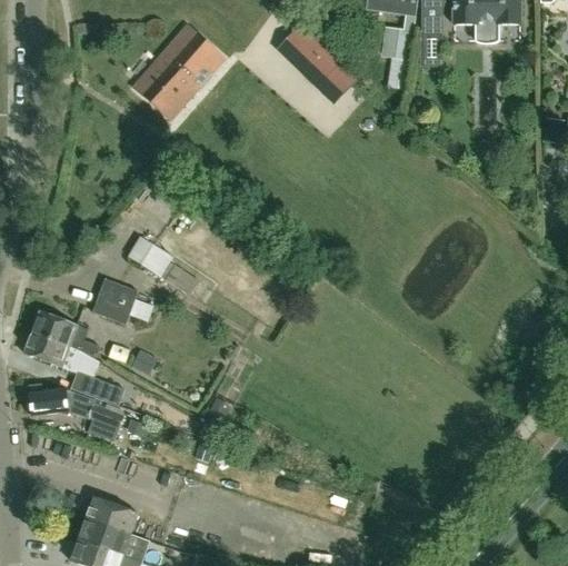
[(366,0),(365,8),(405,13),(415,16),(416,0),(366,0)]
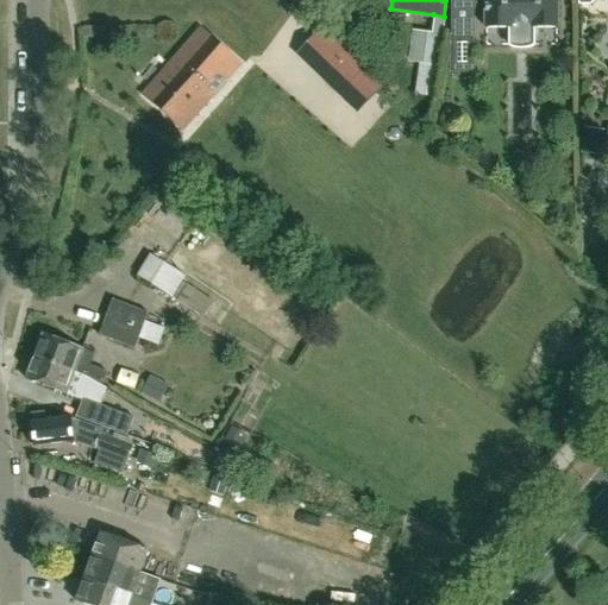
[(472,2),(474,0),(450,0),(451,33),(449,33),(449,67),(471,67),(471,12),(472,2)]
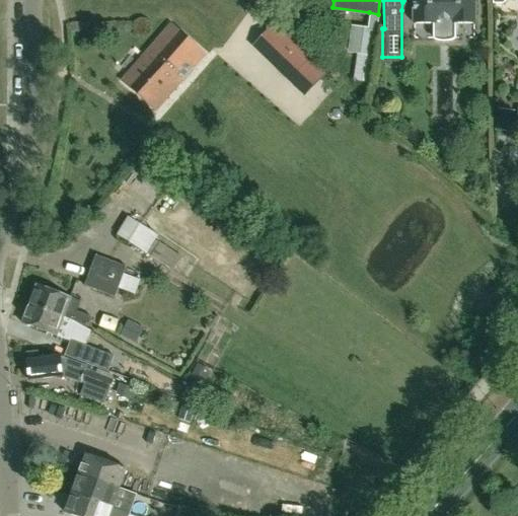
[(412,0),(413,21),(431,21),(432,35),(432,37),(432,38),(433,38),(443,40),(453,38),(454,37),(454,35),(454,21),(473,21),(472,0),(412,0)]
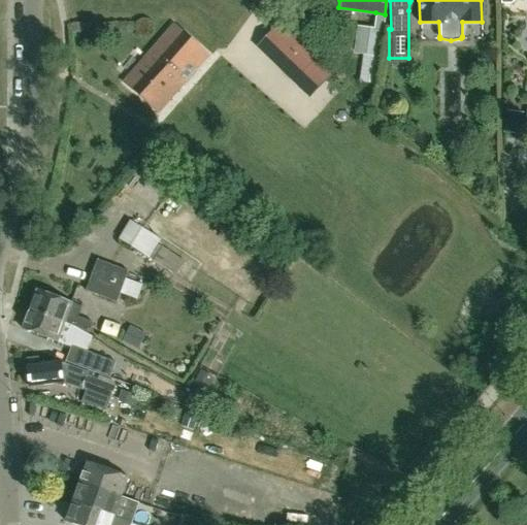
[(383,28),(373,27),(357,24),(353,52),(363,53),(359,80),(376,84),(383,28)]
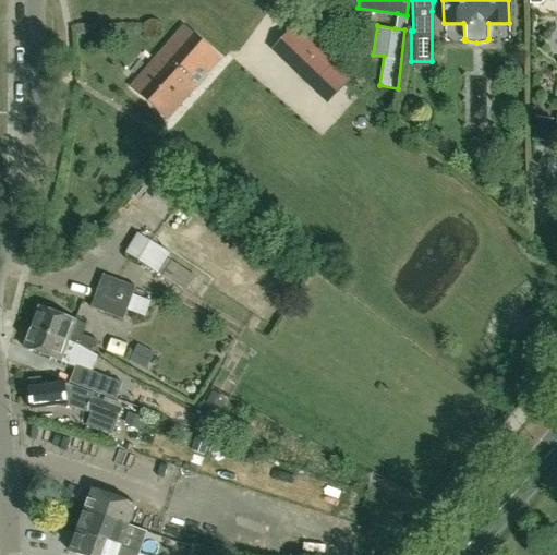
[(181,27),(158,53),(157,53),(130,85),(166,116),(193,85),(184,76),(195,64),(204,71),(215,58),(181,27)]
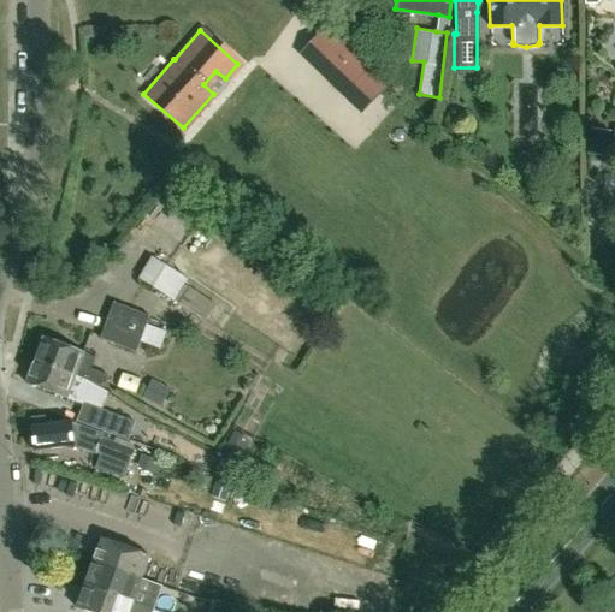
[(344,95),(362,75),(330,43),(311,63),(344,95)]
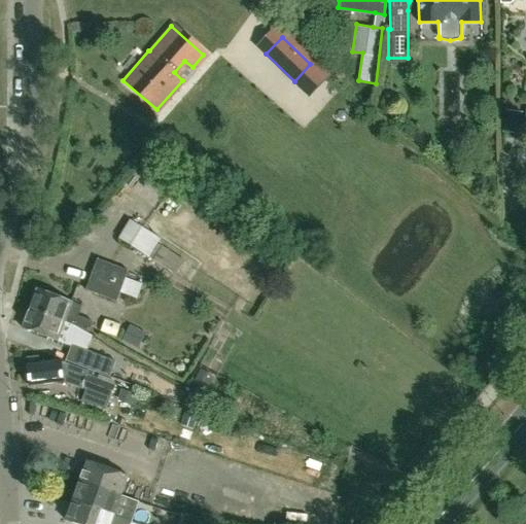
[(512,187),(513,212),(522,211),(521,186),(512,187)]
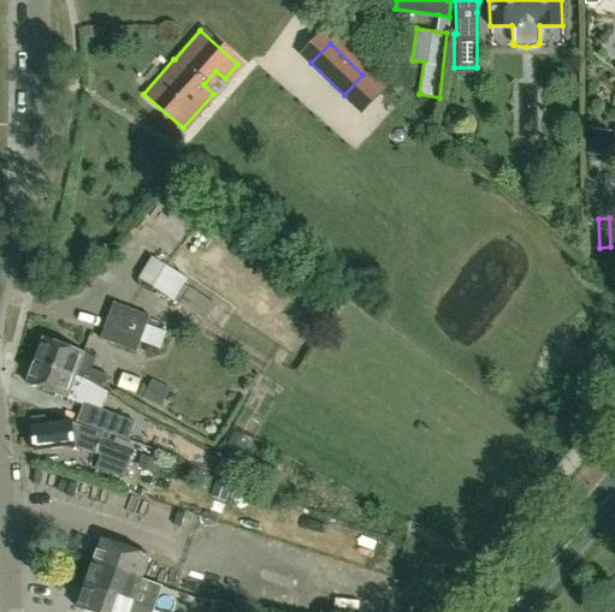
[(214,302),(182,281),(185,275),(151,255),(137,277),(203,318),(214,302)]
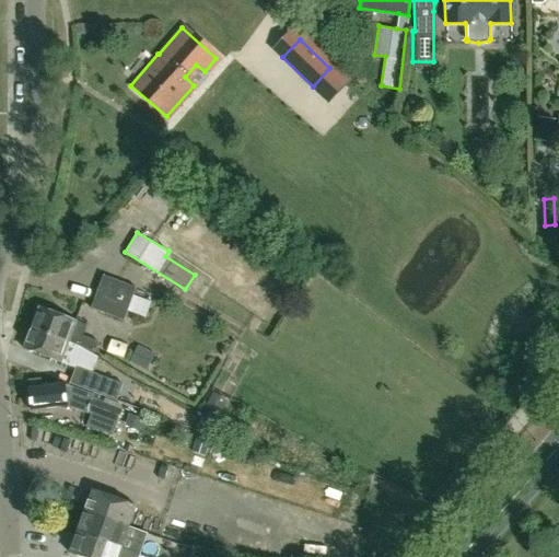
[(102,274),(90,306),(123,318),(126,309),(144,315),(151,300),(132,292),(135,286),(102,274)]
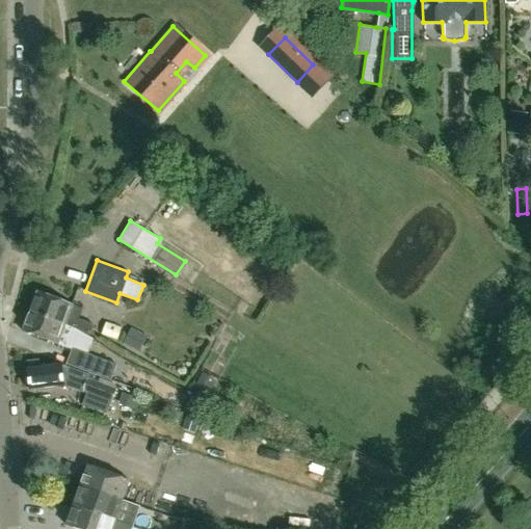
[(93,323),(78,317),(81,307),(36,290),(28,310),(65,323),(74,327),(89,333),(93,323)]
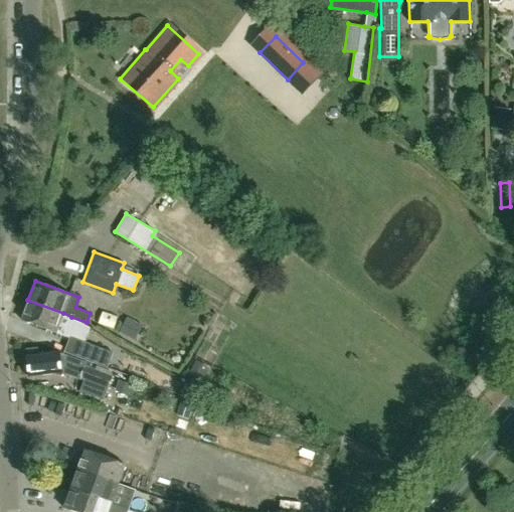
[(89,326),(71,317),(63,313),(27,300),(21,318),(68,336),(68,334),(82,340),(89,326)]
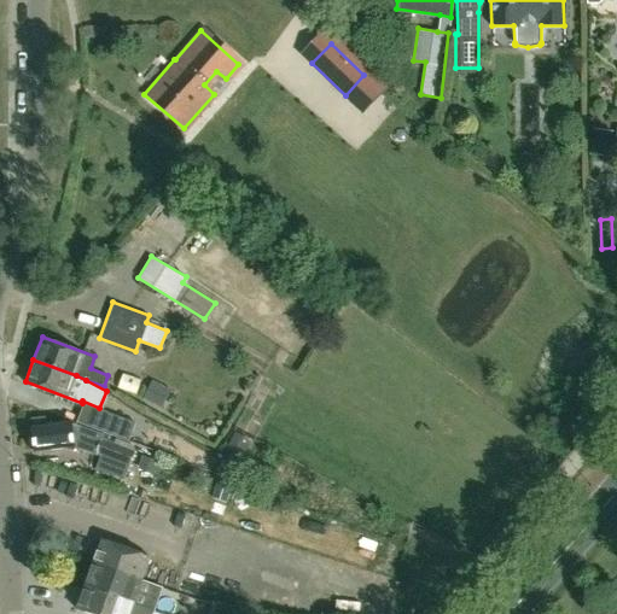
[(117,385),(135,392),(140,378),(122,372),(117,385)]
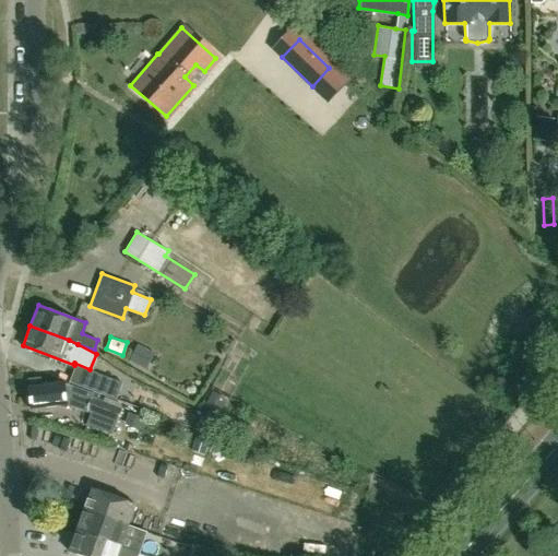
[(237,386),(256,345),(239,338),(221,378),(237,386)]
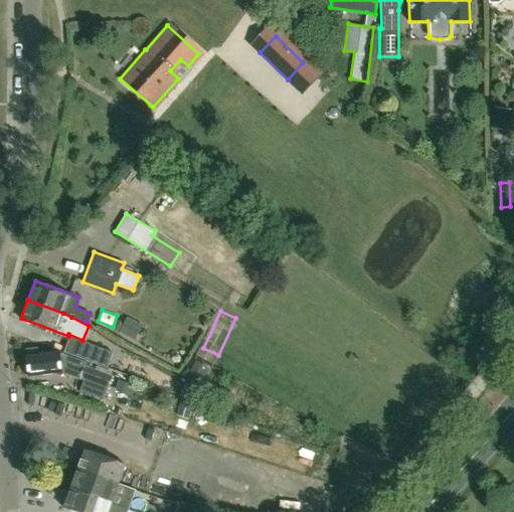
[(131,316),(123,331),(138,340),(146,326),(131,316)]
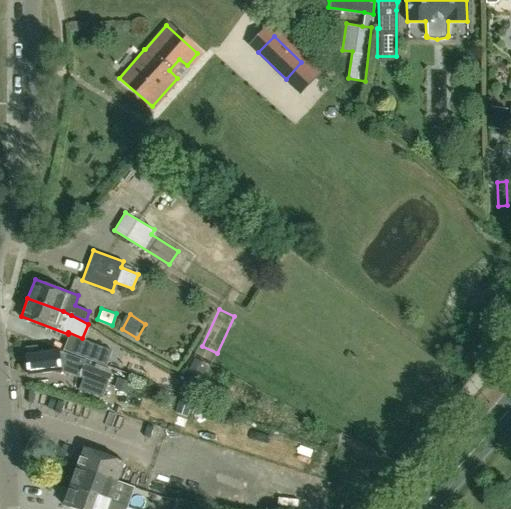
[(68,334),(63,348),(106,364),(111,349),(92,342),(82,338),(68,332),(68,334)]
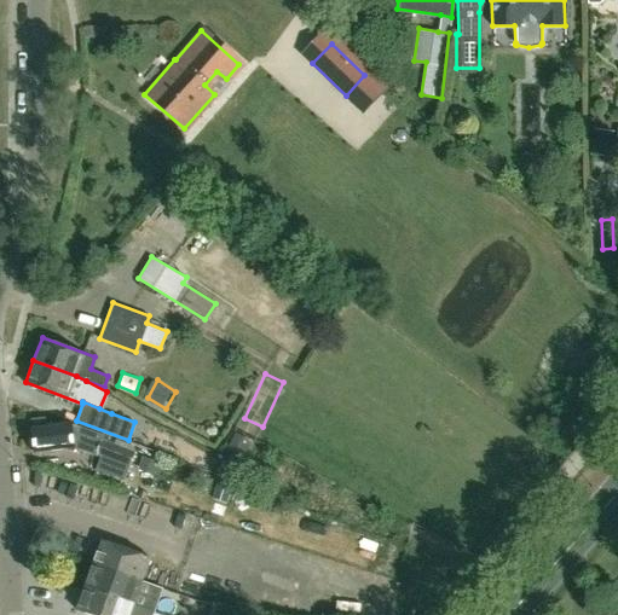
[(29,417),(33,450),(73,446),(73,444),(99,453),(94,468),(121,477),(132,450),(100,439),(102,434),(70,422),(45,424),(44,416),(29,417)]
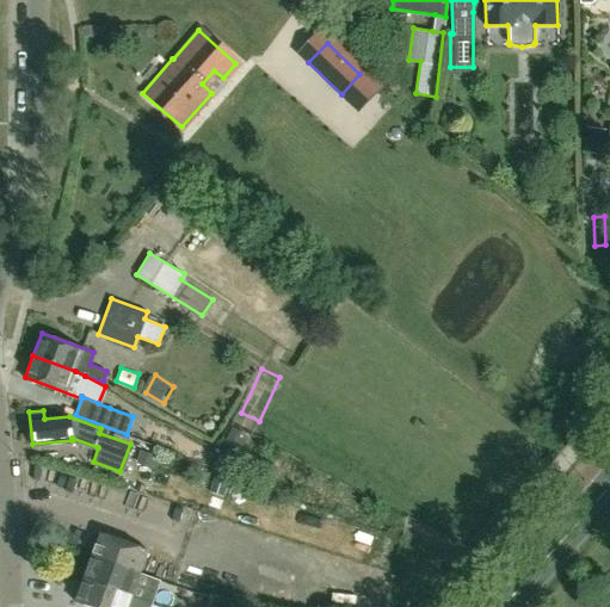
[(247,434),(229,425),(222,438),(240,447),(247,434)]
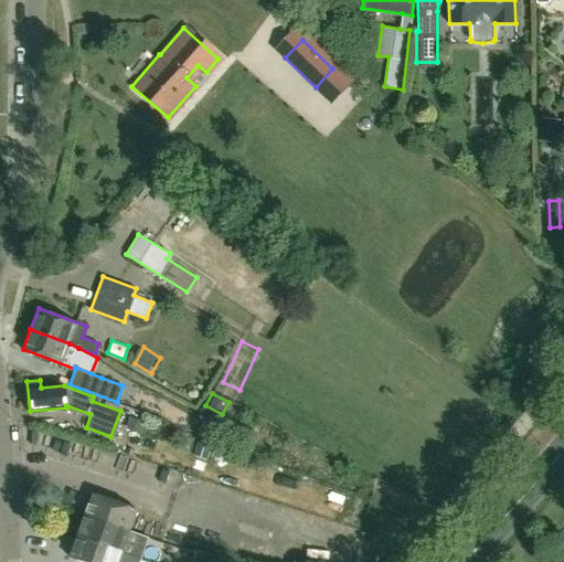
[(36,424),(32,443),(83,455),(87,435),(36,424)]
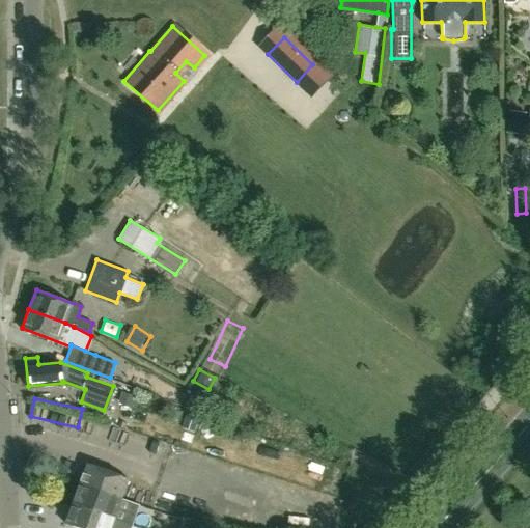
[(86,464),(79,482),(119,498),(127,478),(86,464)]
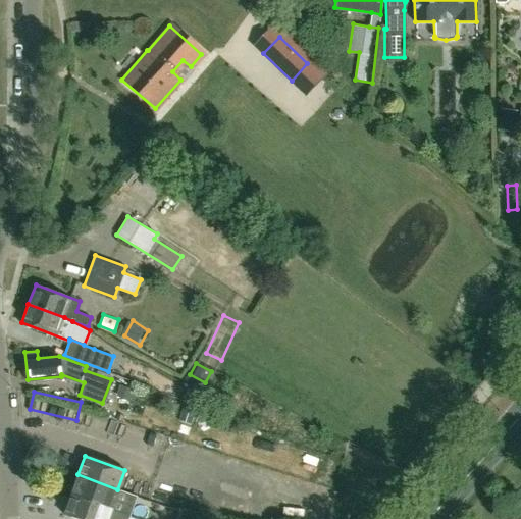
[(131,504),(115,498),(117,489),(77,474),(71,494),(111,508),(126,514),(131,504)]
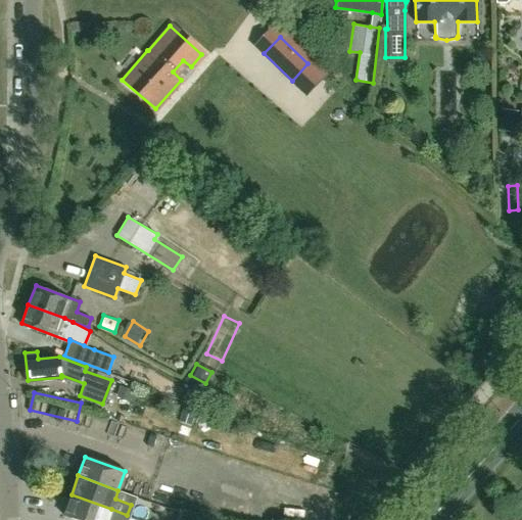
[(125,519),(128,516),(127,515),(111,509),(72,494),(64,514),(81,519),(125,519)]
